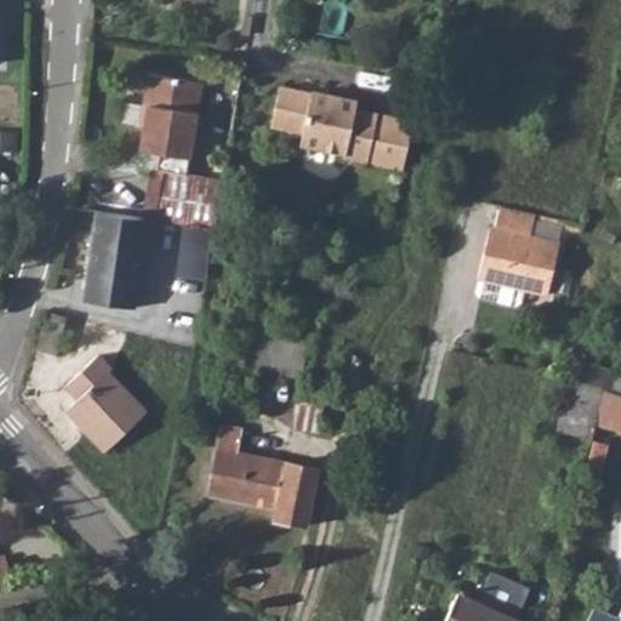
[(215,228),(222,180),(186,174),(200,81),(148,74),(143,106),(152,107),(148,126),(144,126),(140,151),(158,153),(155,170),(161,171),(154,220),(215,228)]
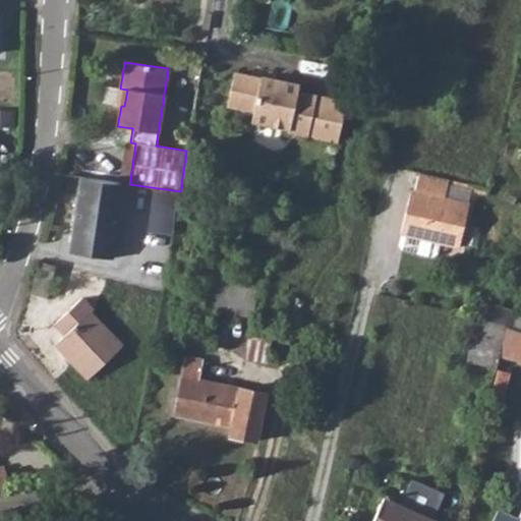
[(292,117),(297,93),(299,85),(234,73),(227,105),(253,111),(251,121),(307,136),(310,121),(292,117)]
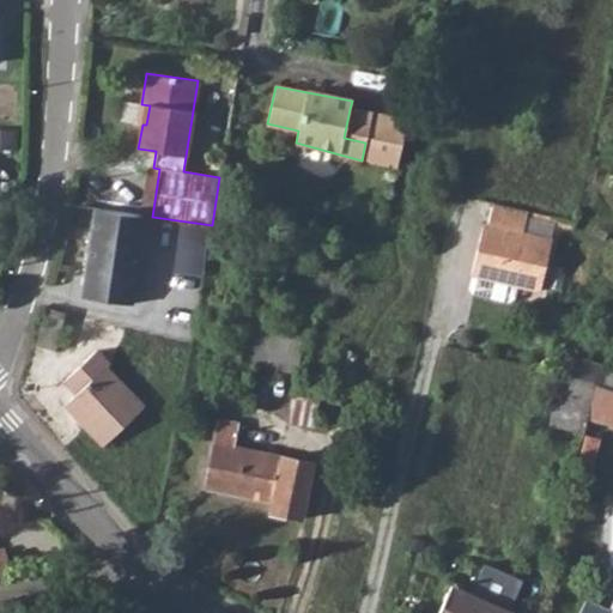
[(141,104),(123,101),(120,120),(143,125),(146,125),(150,105),(141,104)]
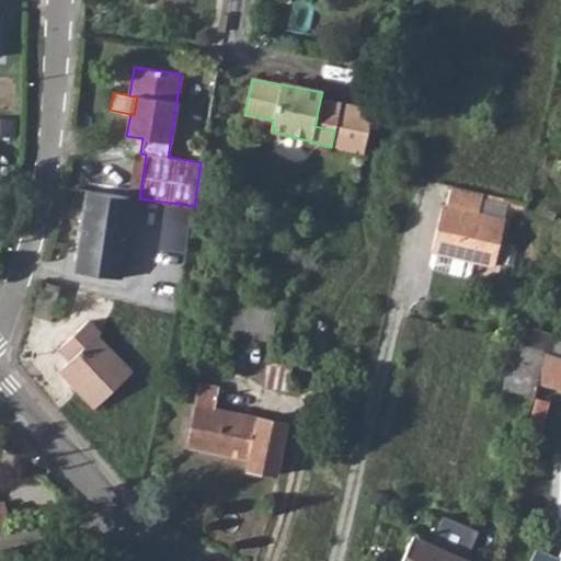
[(373,113),(341,104),(320,100),(315,126),(334,130),(331,147),(364,156),(373,113)]
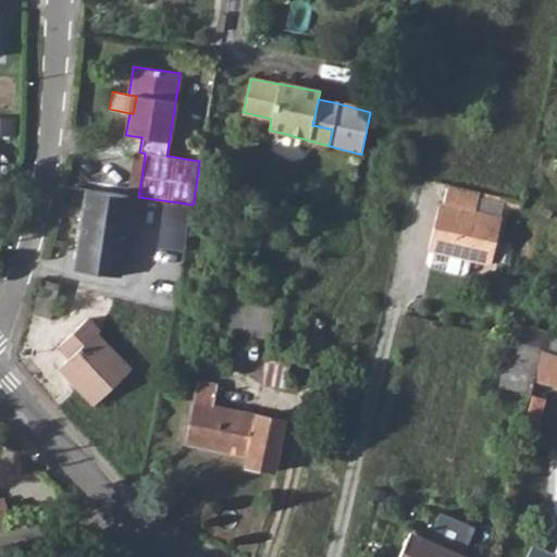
[(132,196),(138,197),(145,153),(139,152),(134,151),(127,195),(132,196)]
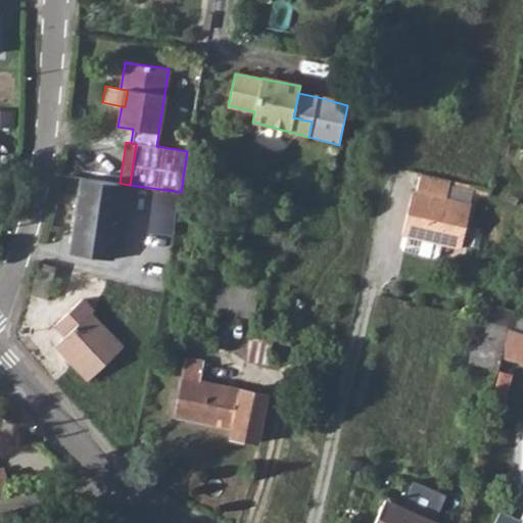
[(402,235),(461,248),(471,204),(446,199),(450,180),(421,174),(415,200),(411,198),(402,235)]
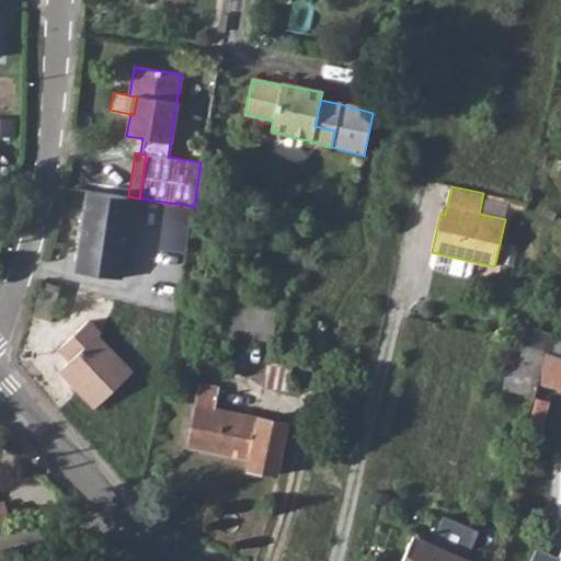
[(128,196),(87,191),(76,270),(122,276),(133,197),(128,196)]
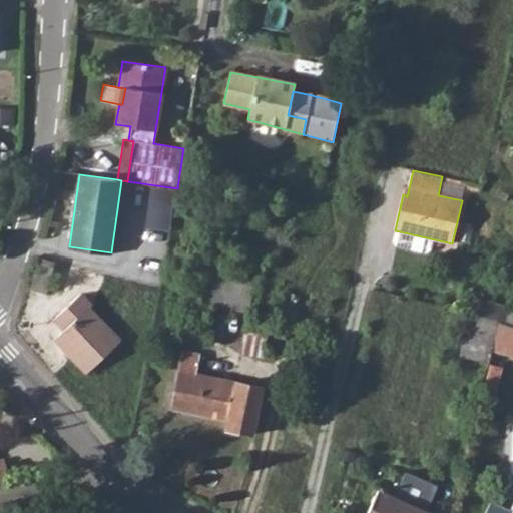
[(86,373),(121,340),(90,307),(92,305),(81,293),(53,319),(63,330),(54,339),(86,373)]
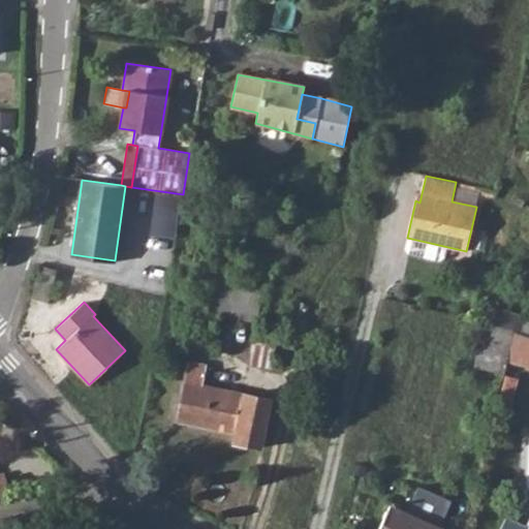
[(524,316),(495,308),(490,324),(515,332),(520,333),(524,316)]
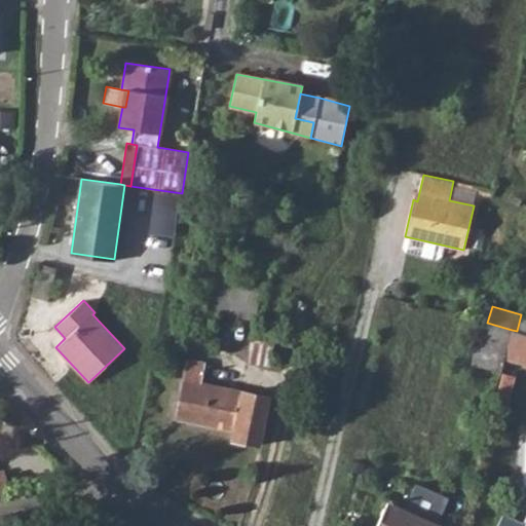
[(525,333),(525,315),(521,314),(517,331),(519,331),(525,333)]
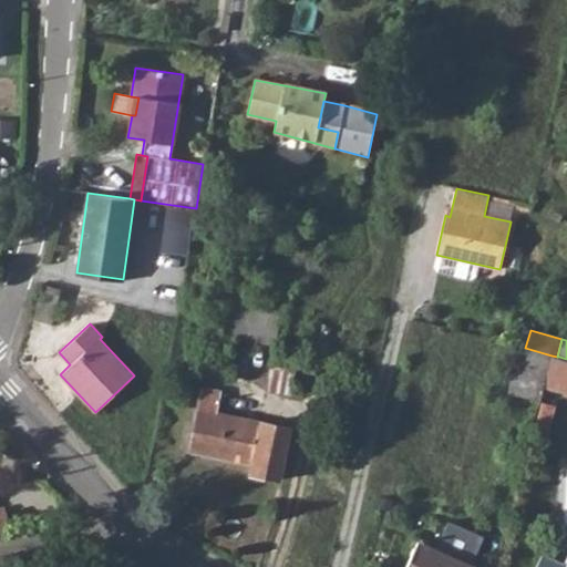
[(540,399),(552,356),(525,348),(522,347),(509,391),(540,399)]
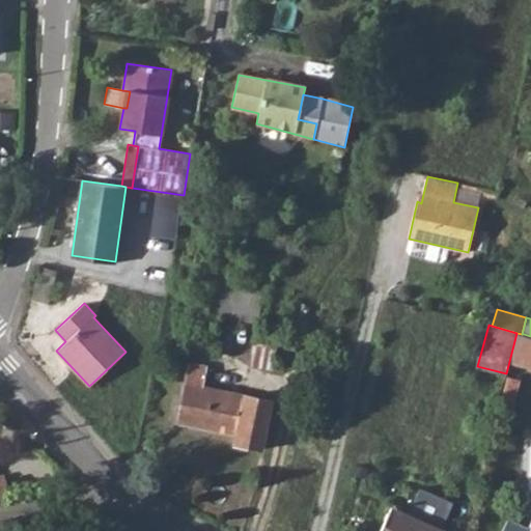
[(284,347),(296,351),(300,334),(288,331),(284,347)]
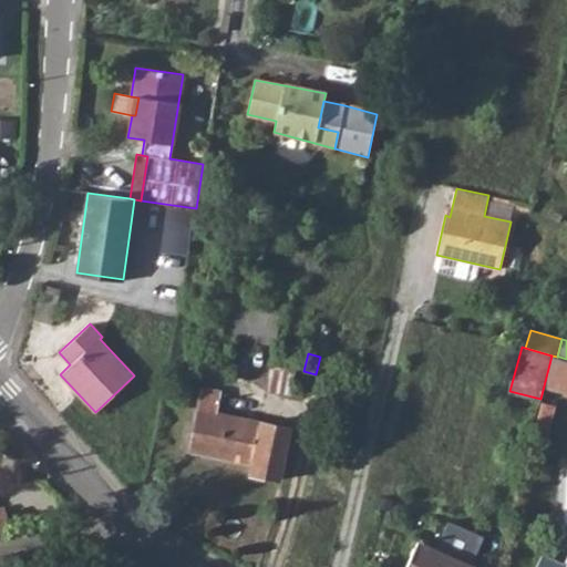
[(566,391),(566,359),(559,357),(549,387),(566,391)]
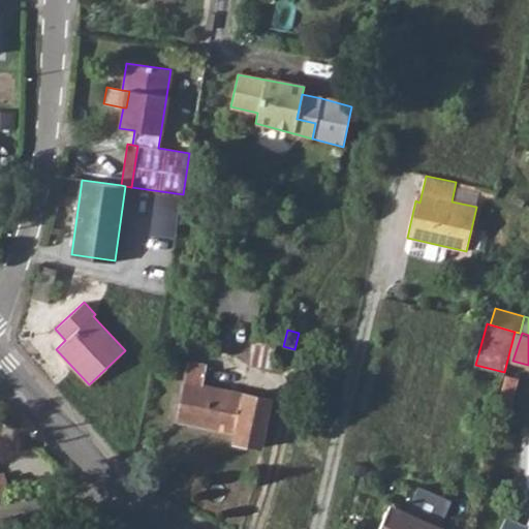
[(273,367),(277,340),(255,336),(250,364),(273,367)]
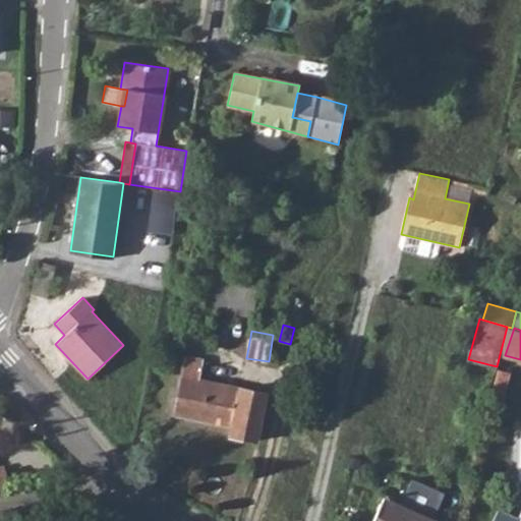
[(230,436),(255,441),(266,393),(197,380),(201,359),(186,356),(176,407),(198,411),(196,418),(232,425),(230,436)]
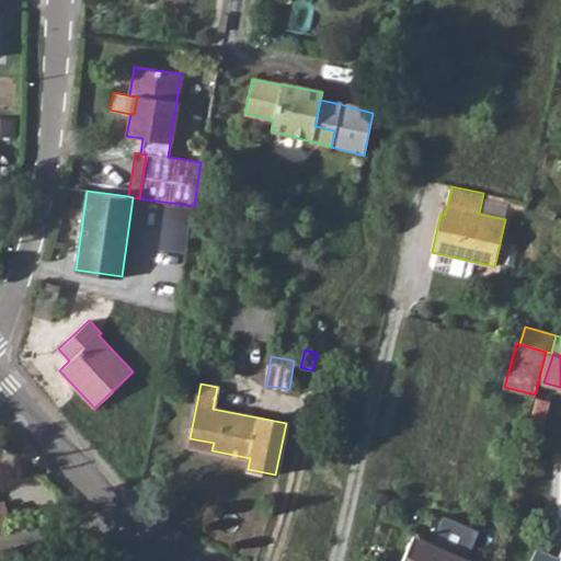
[(189,446),(212,450),(214,443),(190,438),(189,446)]
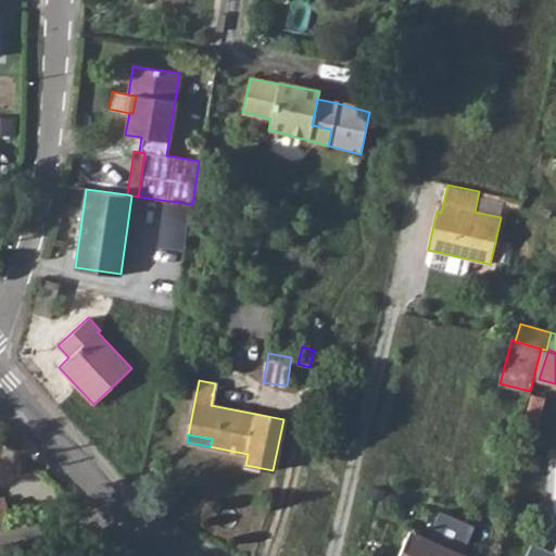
[(0,517),(9,515),(4,497),(0,498),(0,517)]
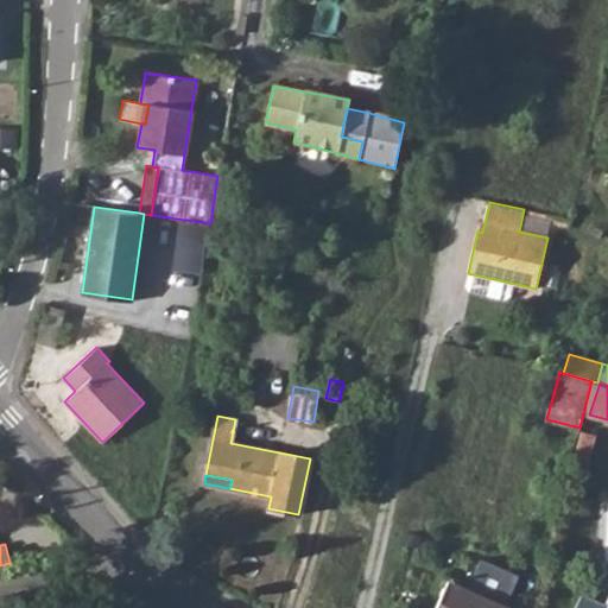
[(507,607),(508,607),(505,606),(518,576),(494,564),(480,595),(448,580),(435,607),(507,607)]
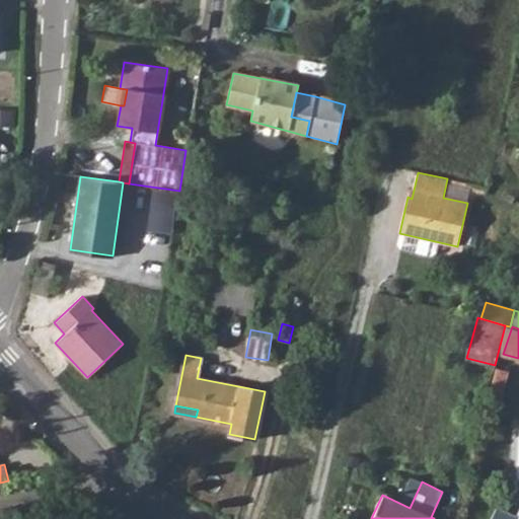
[(514,518),(515,517),(497,508),(492,518),(514,518)]
